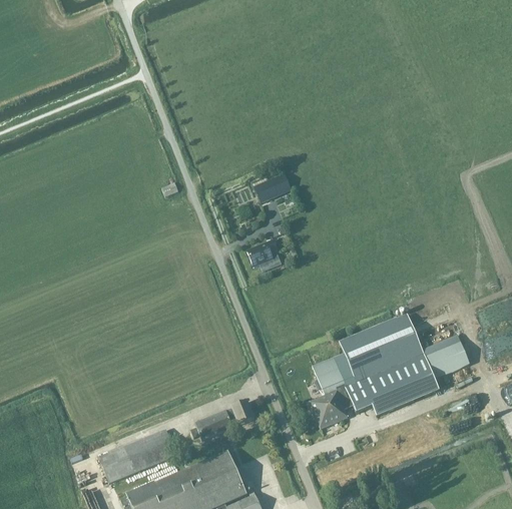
[(262,202),(292,188),(285,171),(254,185),(262,202)]
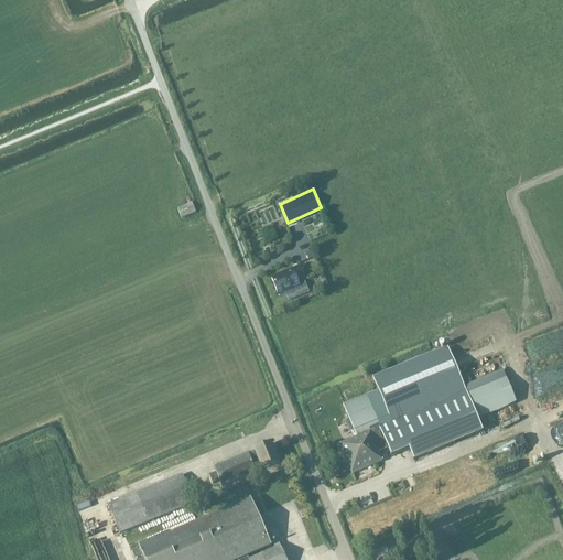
[(183,215),(196,210),(193,198),(179,205),(183,215)]
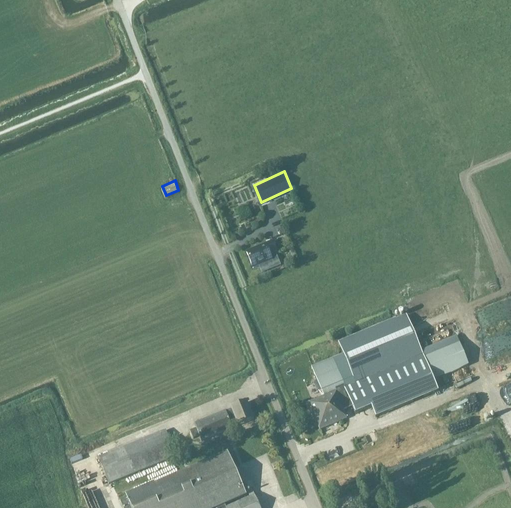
[(214,195),(220,206),(224,204),(221,197),(228,194),(226,190),(214,195)]
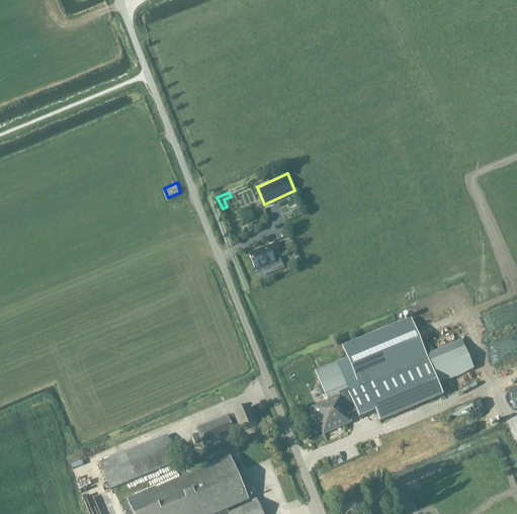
[(250,252),(253,260),(257,267),(277,259),(275,255),(281,252),(277,241),(250,252)]
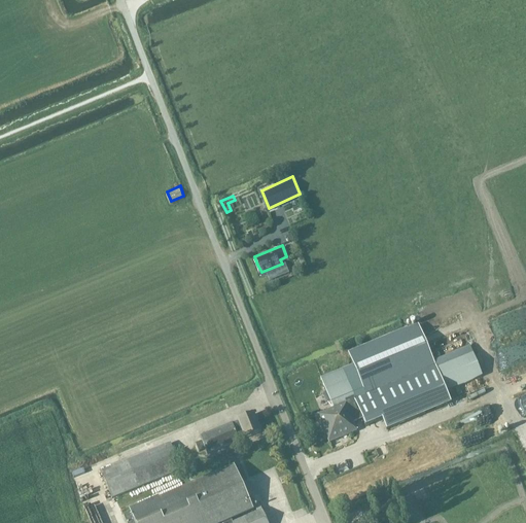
[(366,390),(377,386),(436,361),(419,320),(349,350),(366,390)]
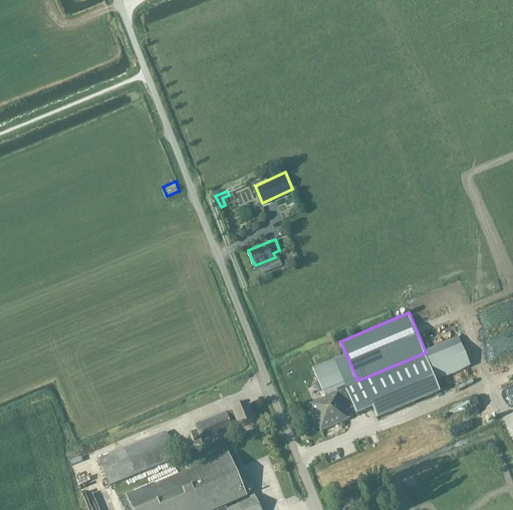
[(462,341),(427,355),(436,377),(471,363),(462,341)]
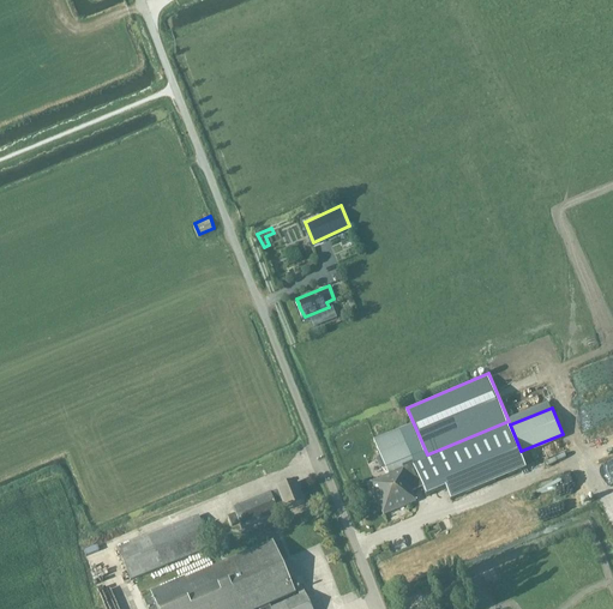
[(418,464),(407,469),(414,488),(424,484),(427,493),(446,484),(451,496),(527,465),(521,451),(510,424),(509,421),(439,450),(427,454),(427,456),(415,462),(418,464)]
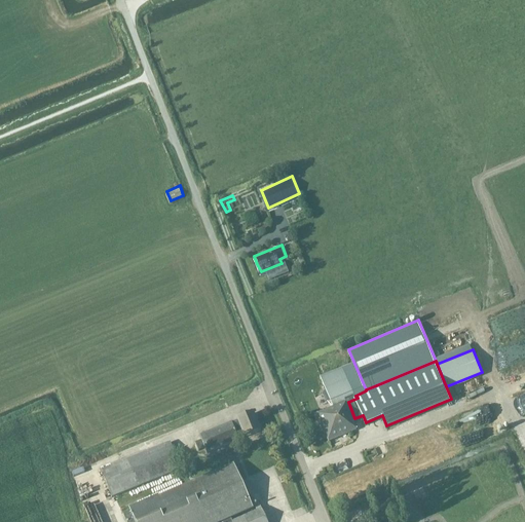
[(358,398),(355,396),(349,378),(344,380),(338,367),(322,374),(327,387),(333,385),(339,401),(346,398),(348,402),(358,398)]
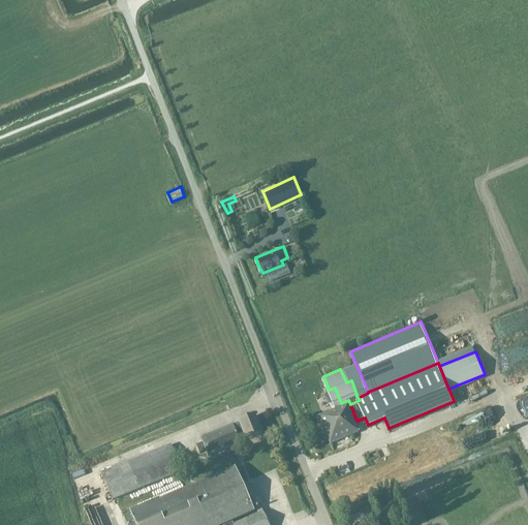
[(335,405),(320,411),(325,424),(322,425),(324,430),(328,429),(332,440),(359,429),(355,421),(356,421),(350,404),(348,400),(341,403),(335,405)]
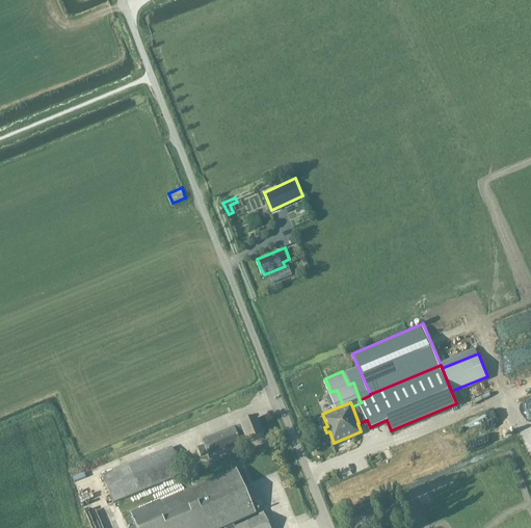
[(241,422),(203,438),(205,442),(198,445),(202,452),(208,450),(210,455),(247,440),(248,440),(264,432),(258,415),(241,421),(241,422)]
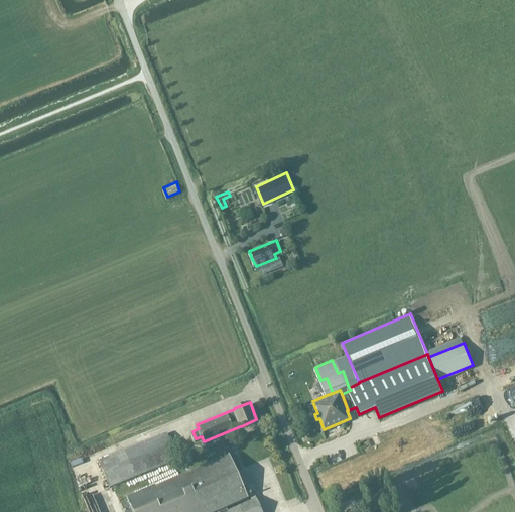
[(100,458),(107,478),(110,485),(178,457),(167,429),(100,458)]
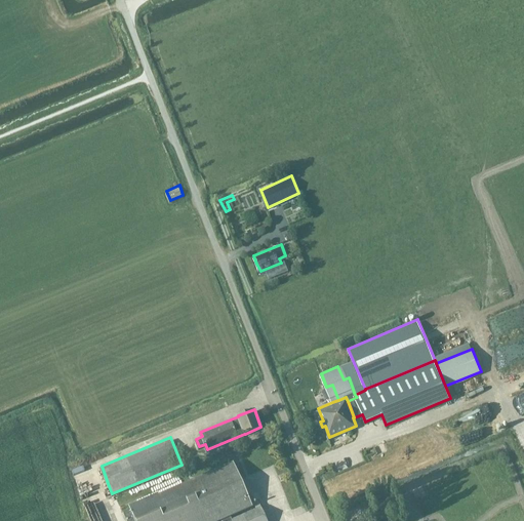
[(131,507),(124,510),(128,520),(217,520),(224,519),(225,520),(224,520),(269,520),(262,505),(259,498),(254,501),(256,507),(233,517),(232,515),(254,506),(252,502),(241,476),(234,461),(189,480),(147,498),(146,497),(130,505),(131,507)]
